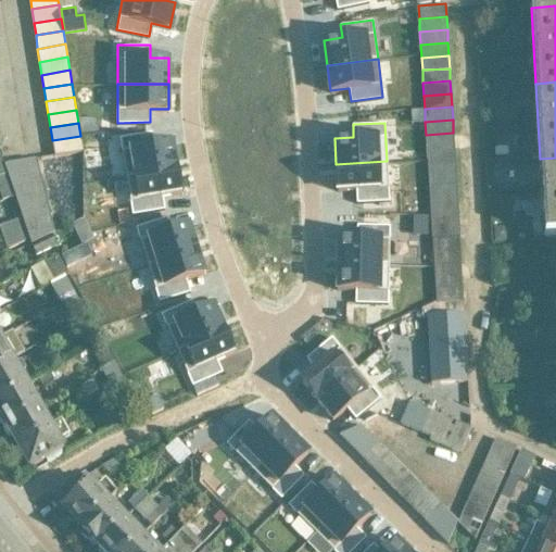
[(152,132),(119,137),(126,175),(176,166),(172,141),(154,145),(152,132)]
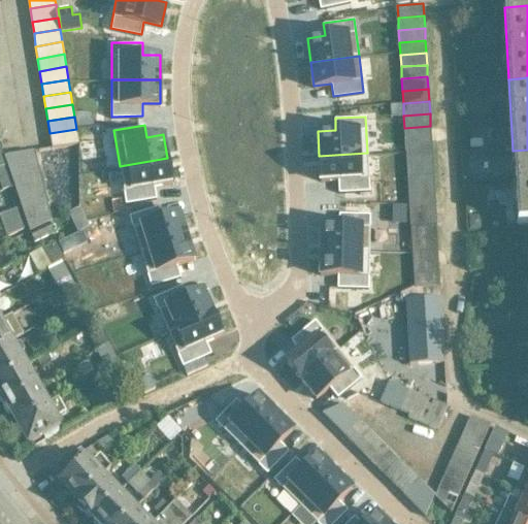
[(430,126),(404,128),(405,139),(431,137),(430,126)]
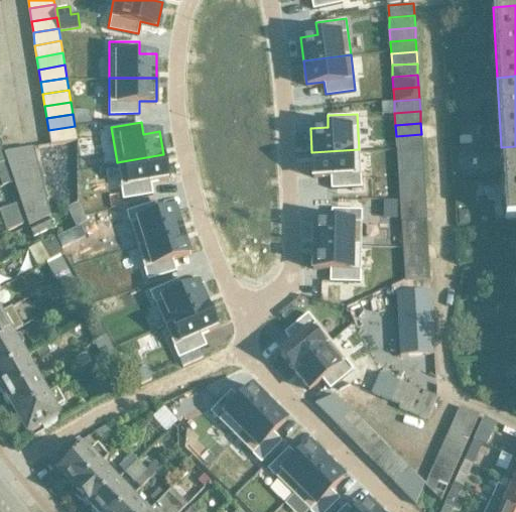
[(77,139),(75,126),(48,130),(50,143),(77,139)]
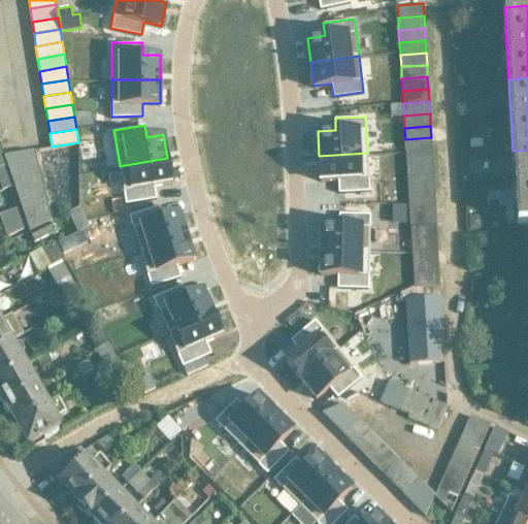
[(431,137),(405,139),(406,152),(432,150),(431,137)]
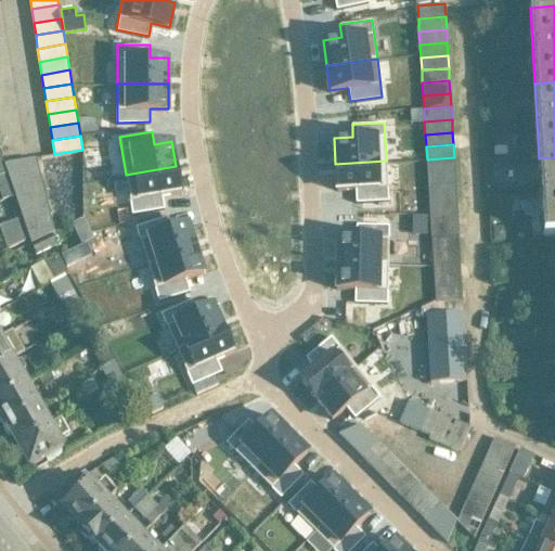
[(36,156),(5,162),(9,171),(15,192),(33,241),(51,232),(51,231),(54,230),(36,156)]
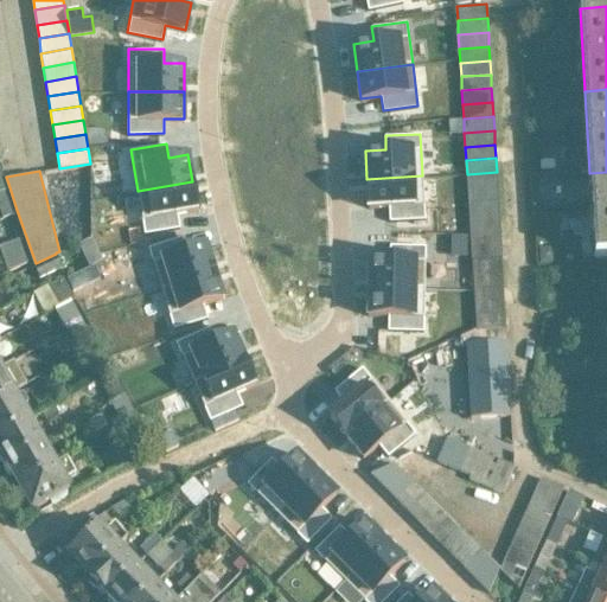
[(497,172),(467,174),(467,189),(497,186),(497,172)]
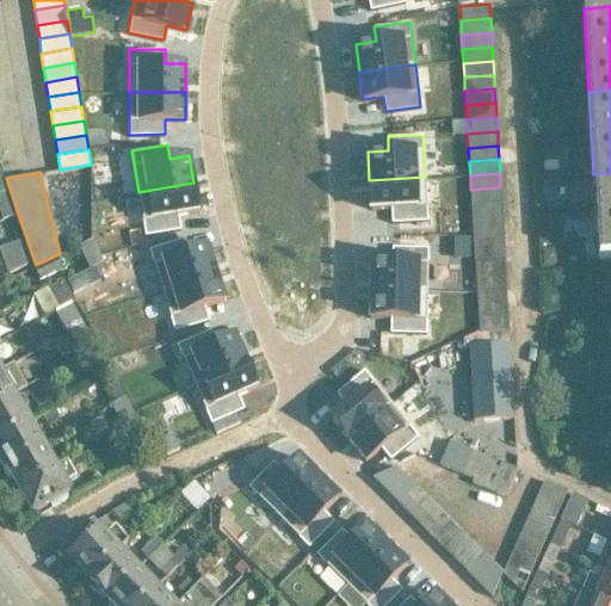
[(610,255),(610,173),(593,174),(599,257),(610,255)]
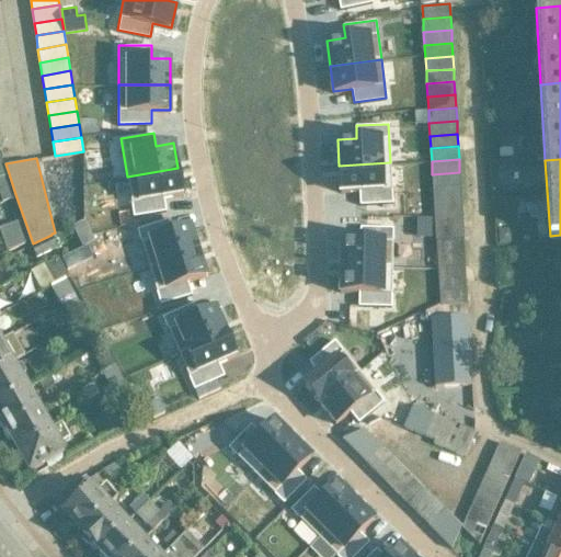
[(390,162),(339,166),(341,191),(359,191),(361,204),(392,202),(390,162)]
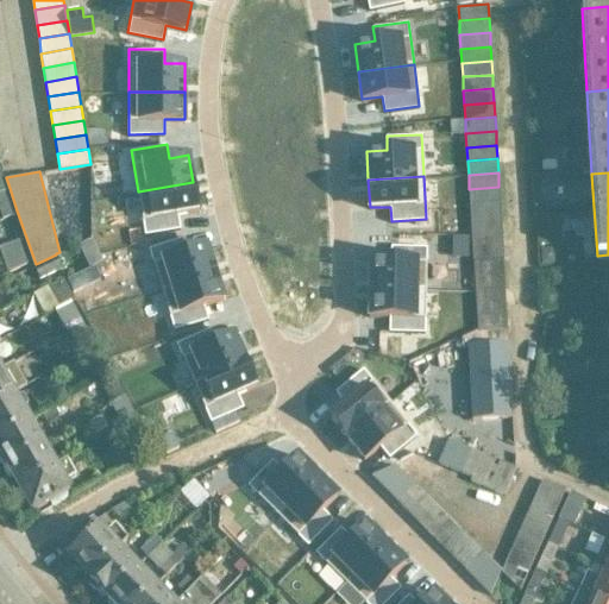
[(193,182),(138,192),(145,233),(180,227),(177,213),(198,211),(193,182)]
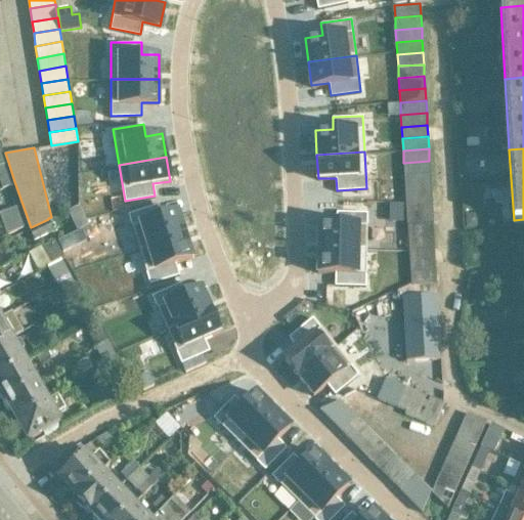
[(429,161),(403,163),(404,175),(430,173),(429,161)]
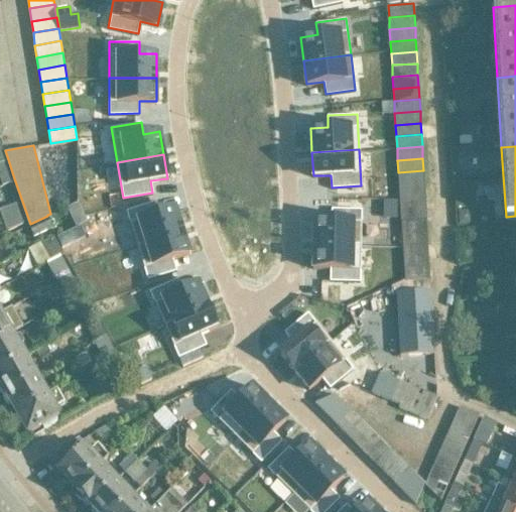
[(14,178),(8,159),(6,159),(0,160),(0,174),(3,183),(14,178)]
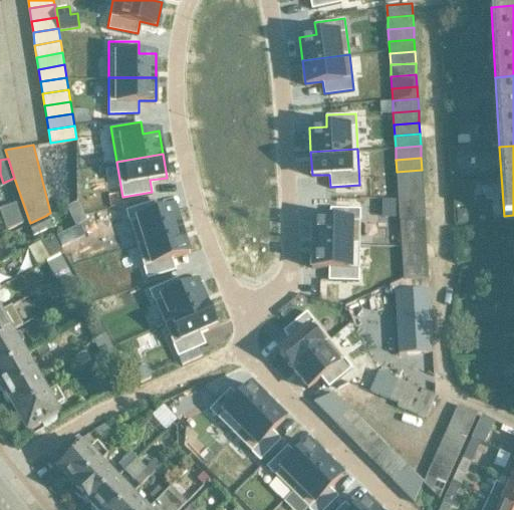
[(422,170),(397,172),(398,184),(423,182),(422,170)]
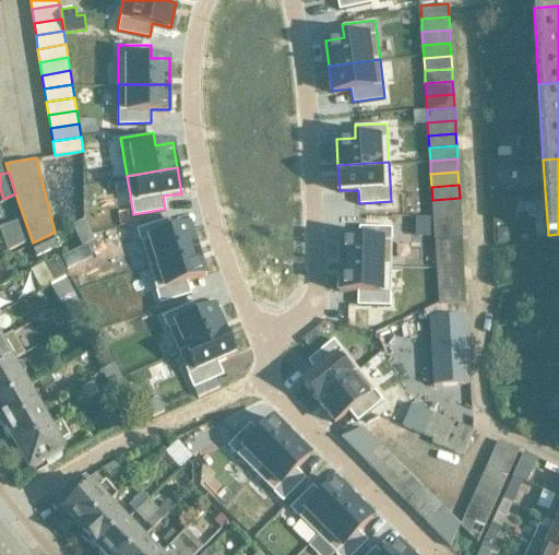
[(460,198),(432,200),(432,212),(461,211),(460,198)]
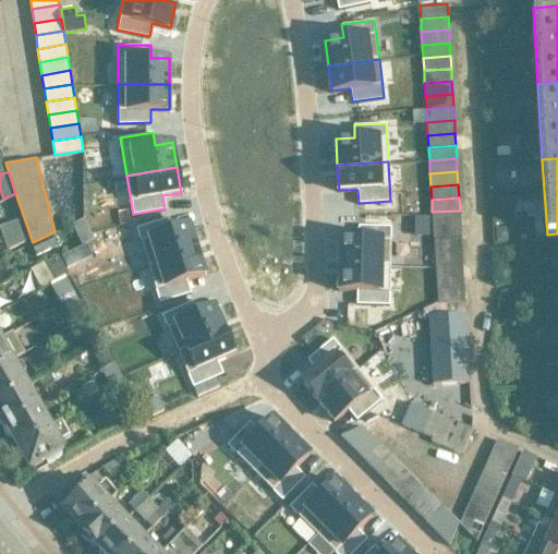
[(460,211),(432,212),(433,225),(460,223),(460,211)]
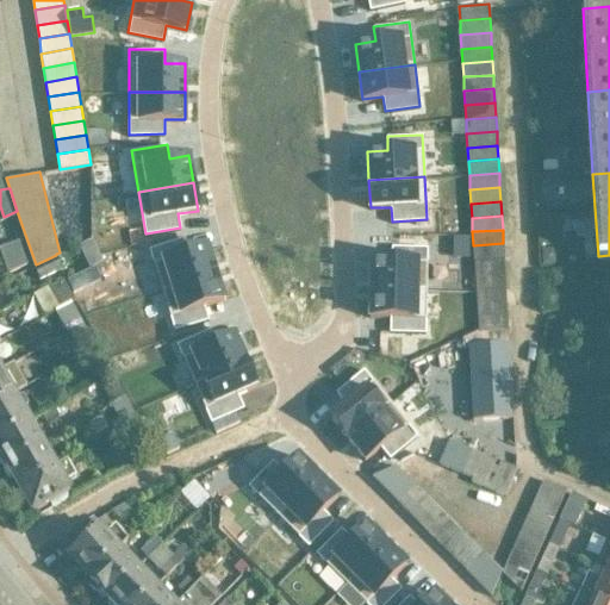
[(184,237),(149,248),(162,288),(216,272),(206,244),(187,251),(184,237)]
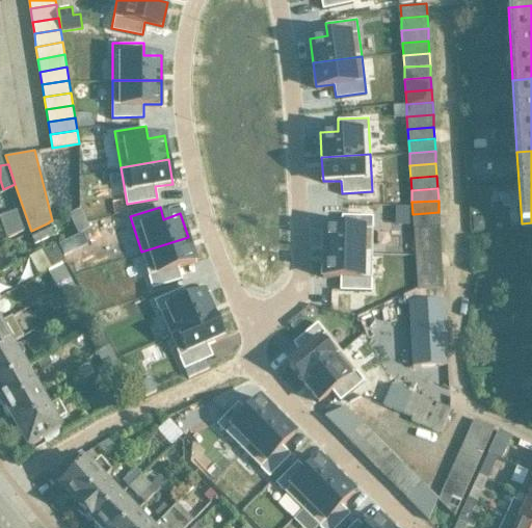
[(23,229),(16,209),(3,214),(10,235),(23,229)]
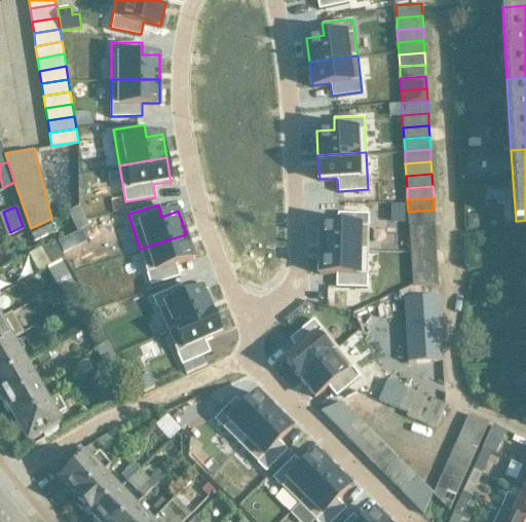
[(434,210),(408,212),(409,224),(435,222),(434,210)]
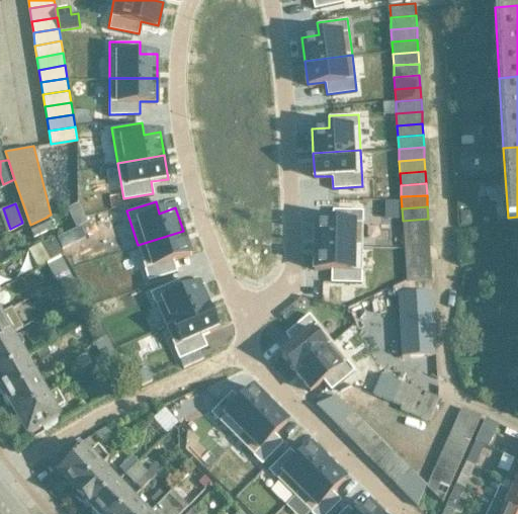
[(315,221),(315,245),(362,246),(362,209),(333,208),(332,221),(315,221)]
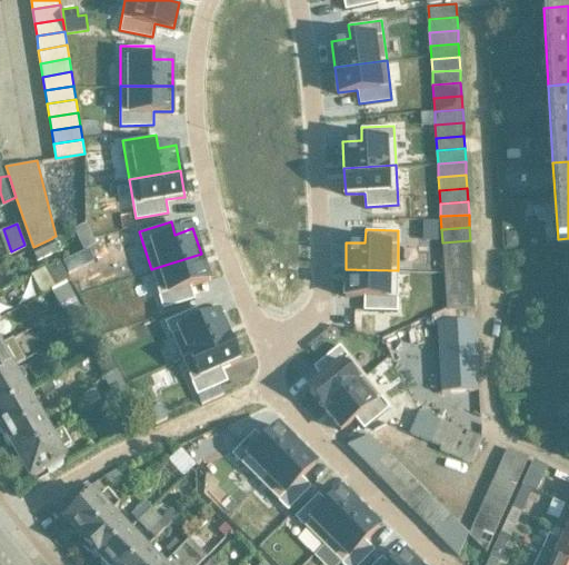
[(58,249),(52,238),(33,247),(38,258),(58,249)]
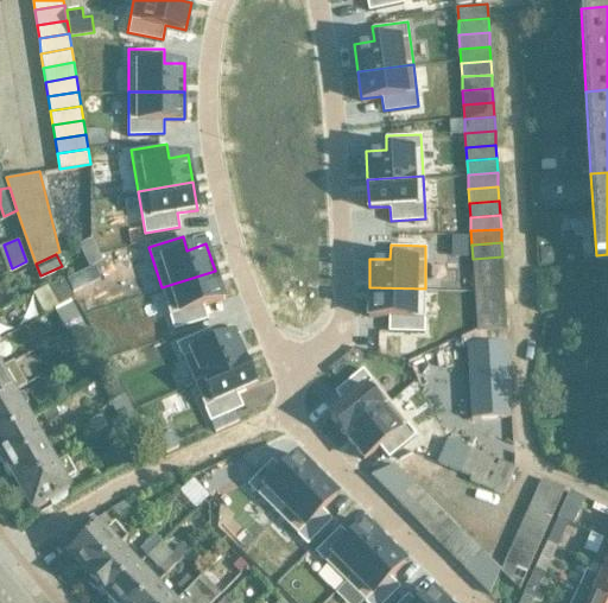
[(502,256),(473,259),(474,287),(505,285),(502,256)]
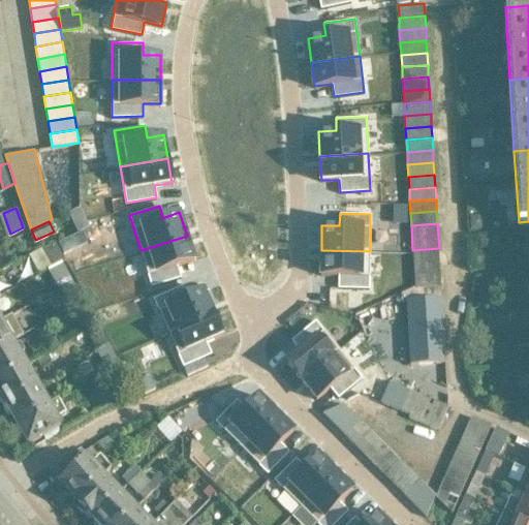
[(187,236),(141,250),(151,285),(181,276),(177,265),(194,259),(187,236)]
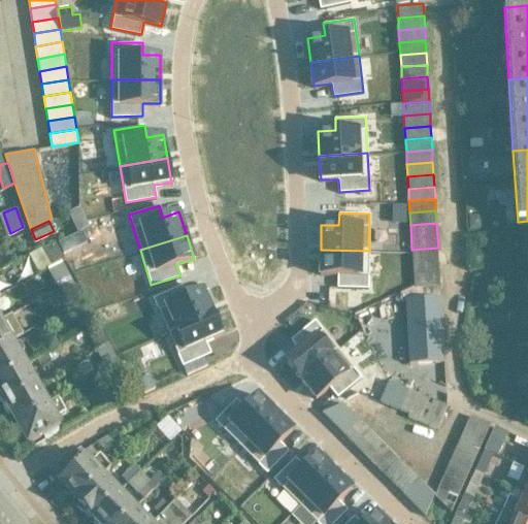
[(55,242),(55,241),(40,249),(50,267),(51,268),(62,262),(61,260),(65,258),(55,242)]
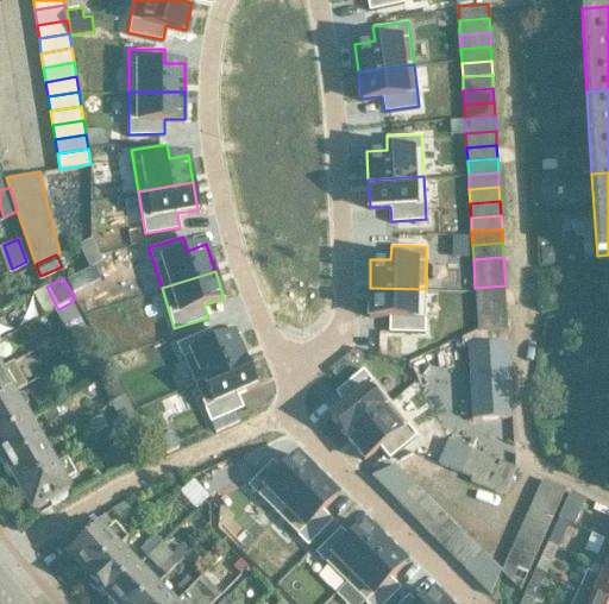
[(506,285),(475,288),(476,301),(506,299),(506,285)]
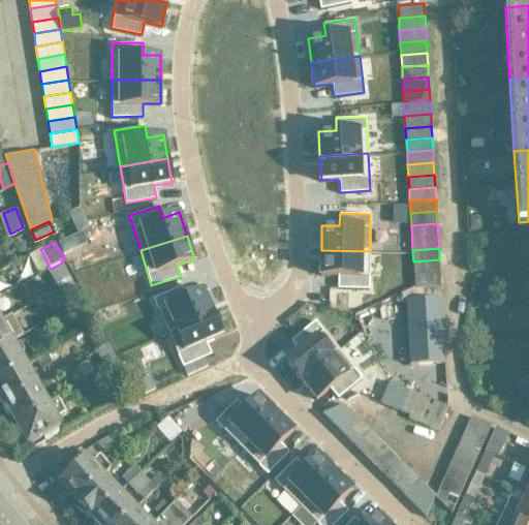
[(321,250),(320,274),(338,275),(338,287),(369,287),(370,251),(321,250)]
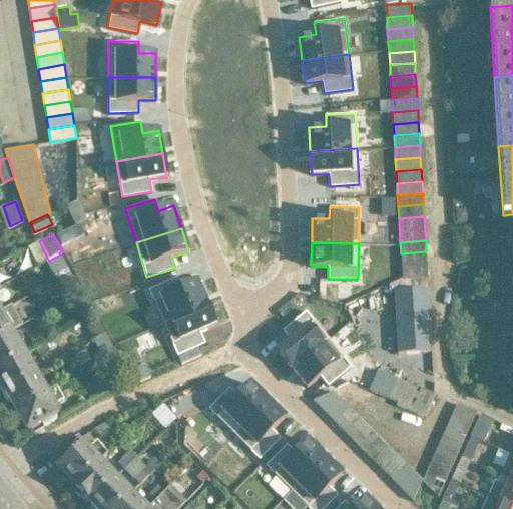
[(426,251),(401,253),(402,278),(428,276),(426,251)]
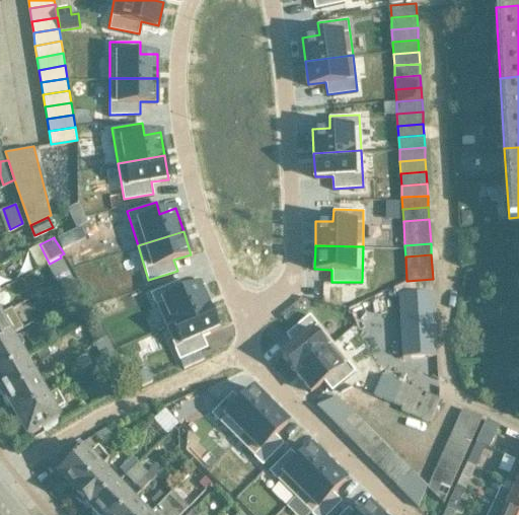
[(70,274),(61,258),(50,264),(49,263),(47,264),(57,281),(70,274)]
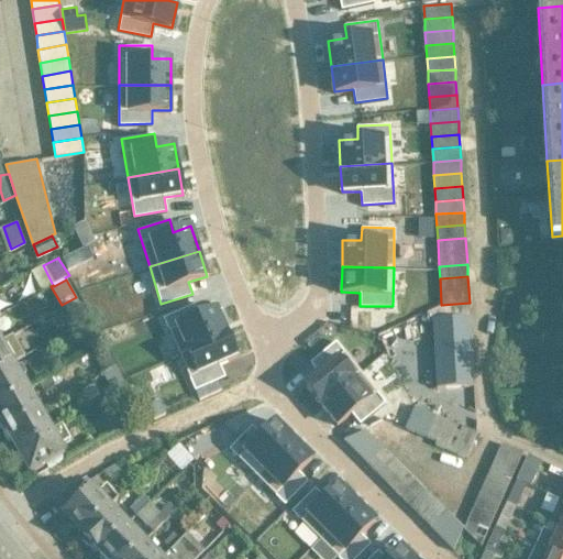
[(88,318),(76,297),(62,305),(74,327),(88,318)]
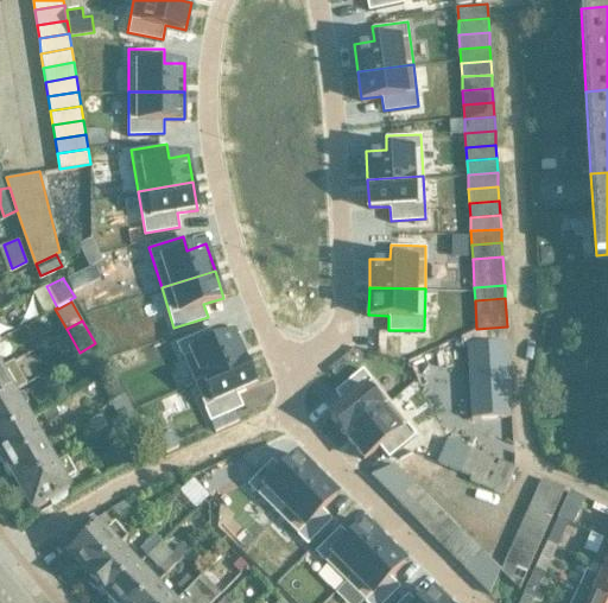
[(476,329),(460,335),(461,346),(467,344),(468,375),(470,417),(512,414),(507,327),(476,329)]
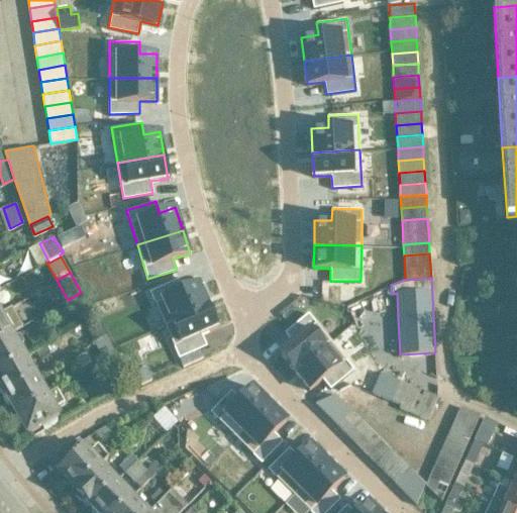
[(177,279),(149,291),(165,323),(208,304),(198,283),(182,289),(177,279)]
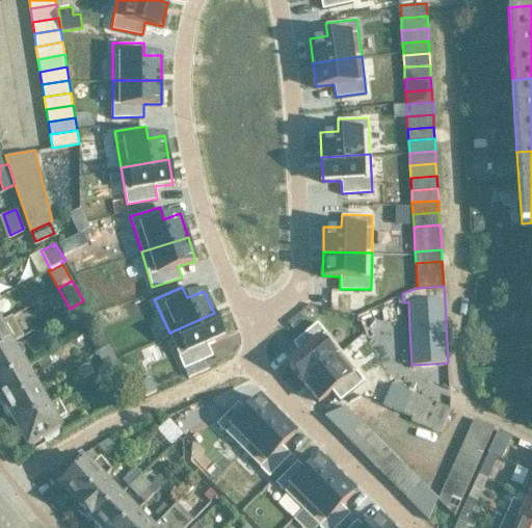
[(214,313),(169,333),(184,367),(188,376),(210,367),(206,358),(212,354),(208,344),(223,336),(214,313)]
